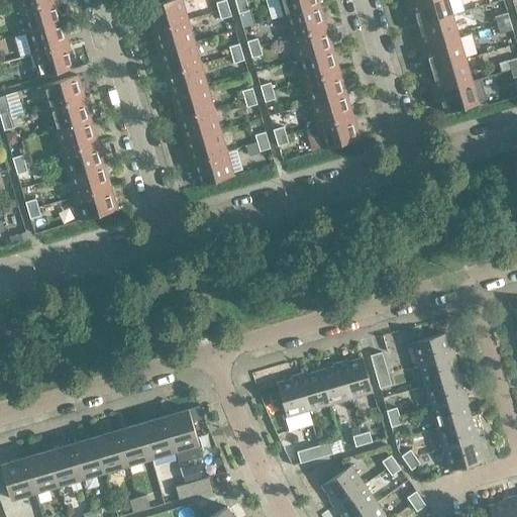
[(17,0),(20,10),(55,0),(54,0),(17,0)]
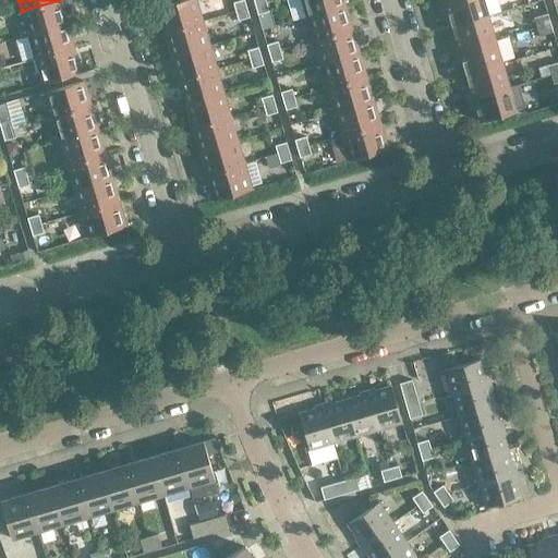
[(22,11),(29,35),(65,24),(59,0),(22,11)]
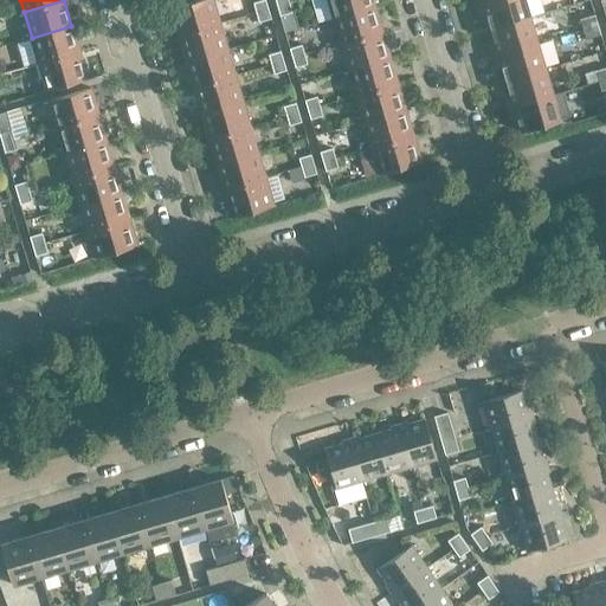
[(172,11),(179,36),(218,24),(211,0),(199,0),(169,10),(169,11),(172,11)]
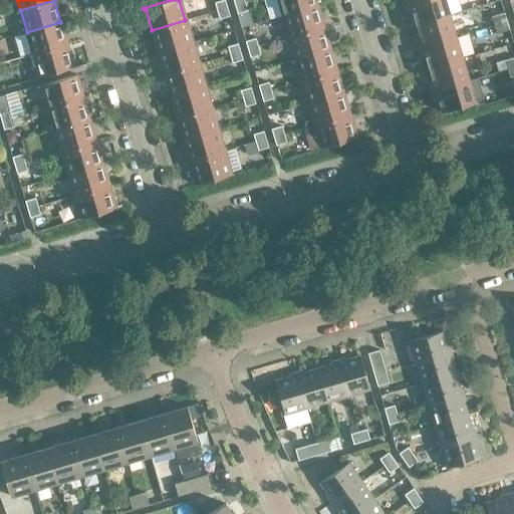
[(227,8),(224,0),(223,0),(214,3),(217,11),(227,8)]
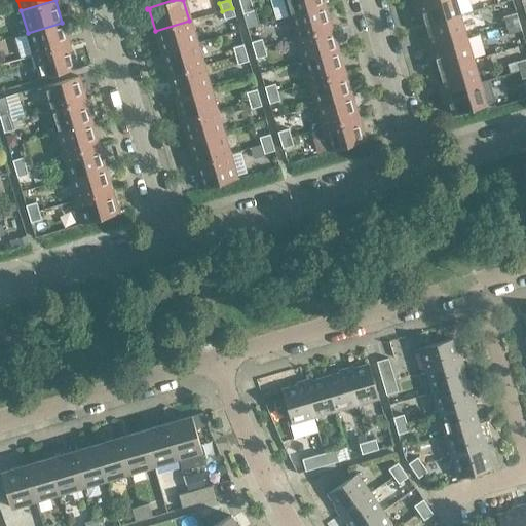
[(285,0),(290,15),(325,5),(322,0),(285,0)]
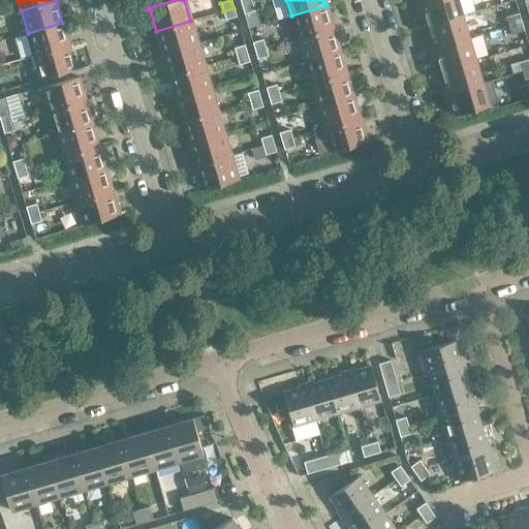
[(429,0),(421,2),(428,25),(463,14),(458,0),(429,0)]
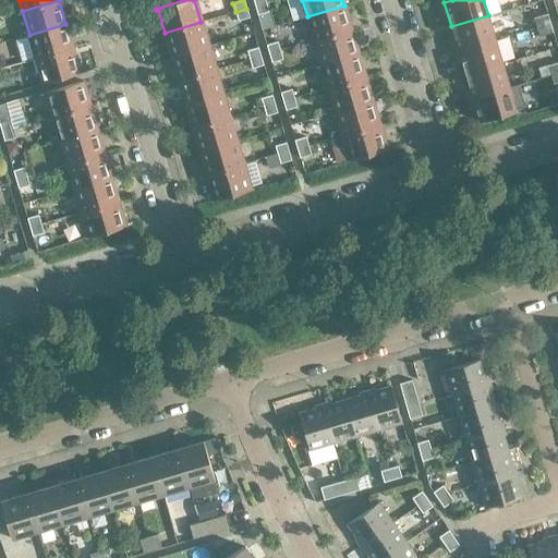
[(269,12),(266,3),(255,7),(257,15),(269,12)]
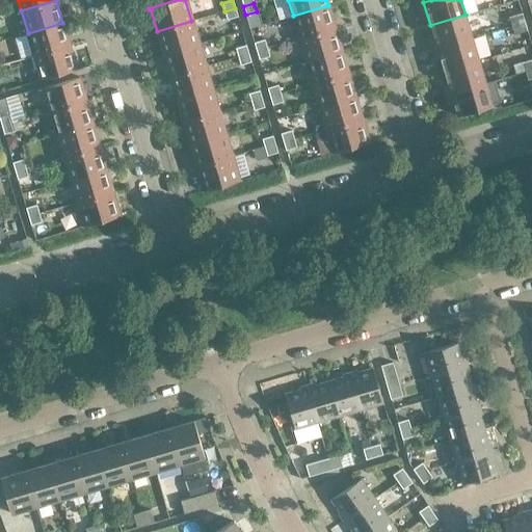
[(293,16),(299,38),(335,28),(328,5),(293,16)]
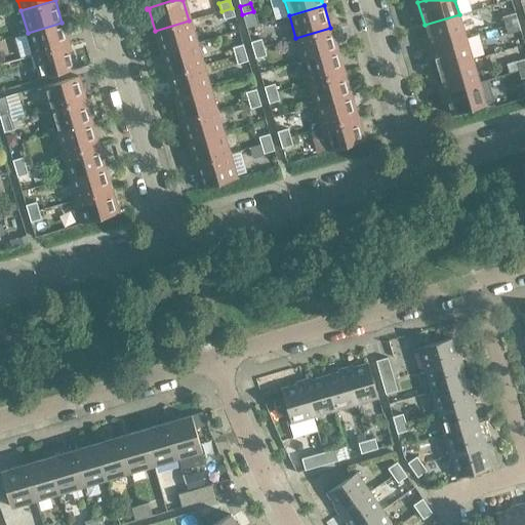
[(235,16),(232,8),(221,11),(224,19),(235,16)]
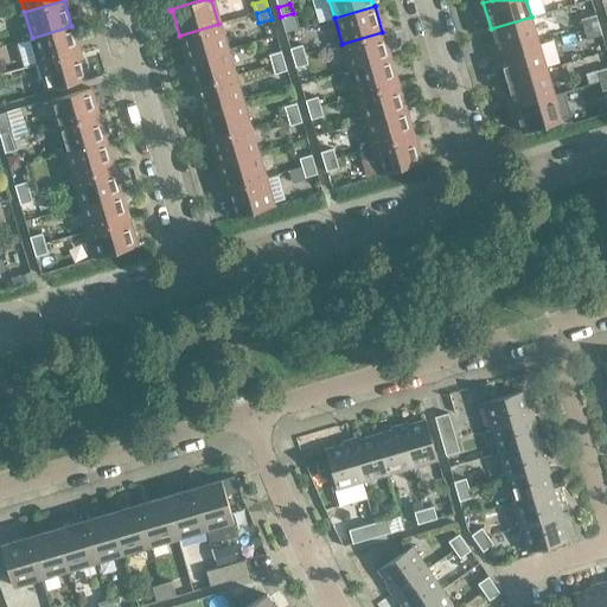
[(253,11),(221,19),(223,32),(255,25),(253,11)]
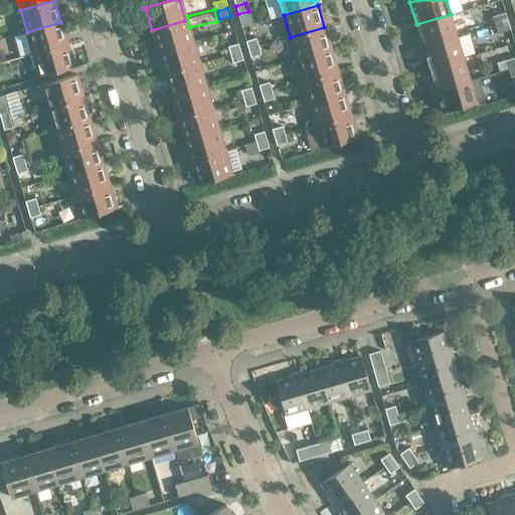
[(493,17),(495,25),(508,21),(505,13),(493,17)]
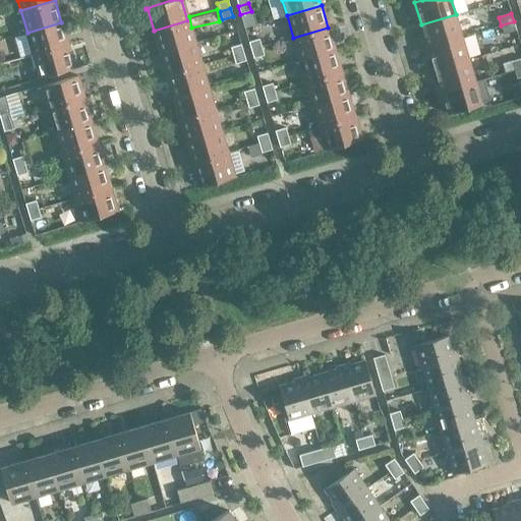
[(421,24),(427,47),(462,37),(456,14),(421,24)]
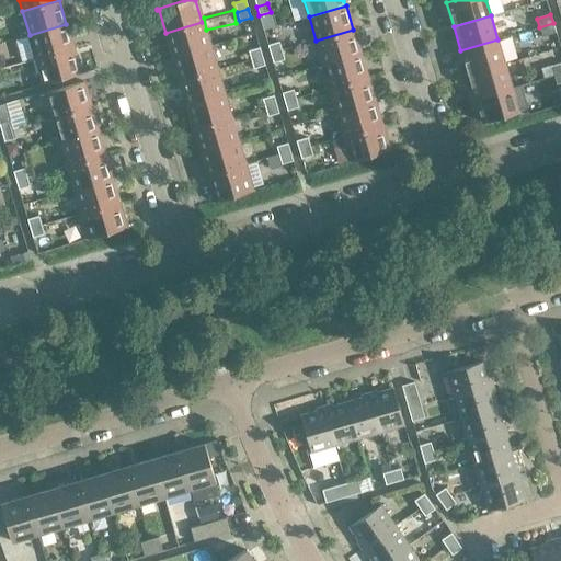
[(172,57),(209,46),(202,22),(165,33),(172,57)]
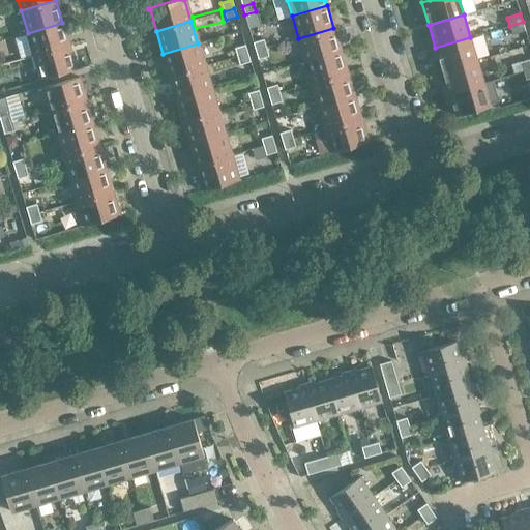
[(523,22),(509,26),(512,35),(525,31),(523,22)]
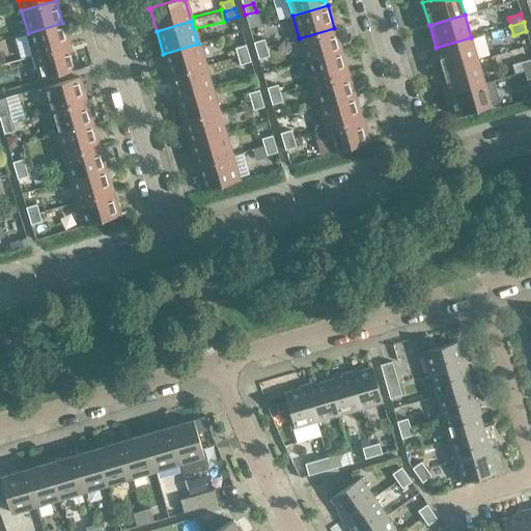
[(28,33),(34,56),(68,46),(62,23),(28,33)]
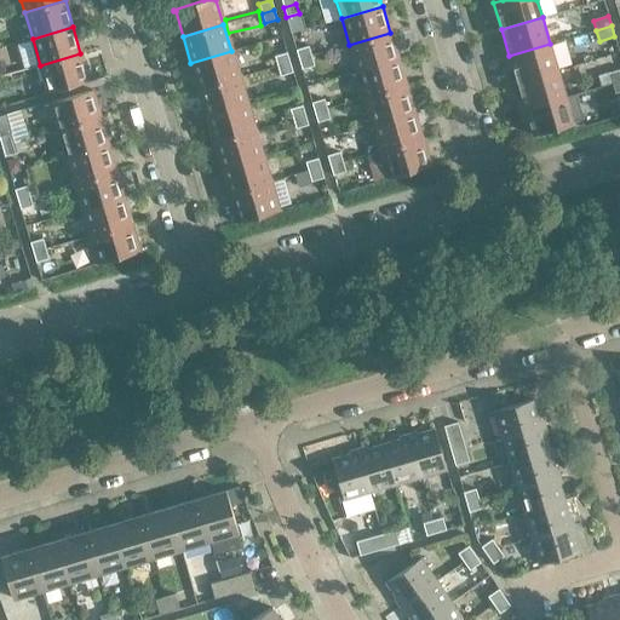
[(349,45),(357,72),(397,59),(390,33),(349,45)]
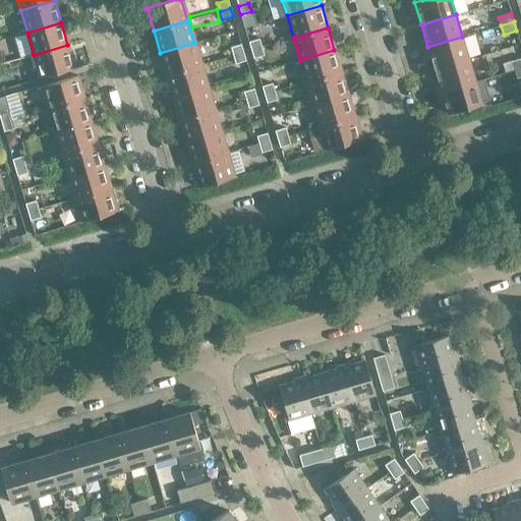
[(468,59),(462,37),(427,47),(435,69),(468,59)]
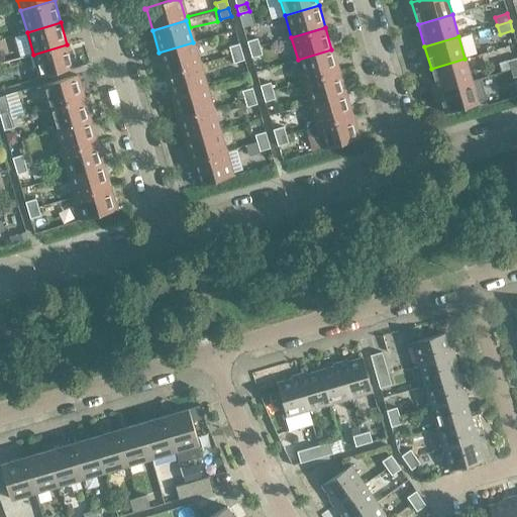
[(246,41),(249,49),(260,46),(257,38),(246,41)]
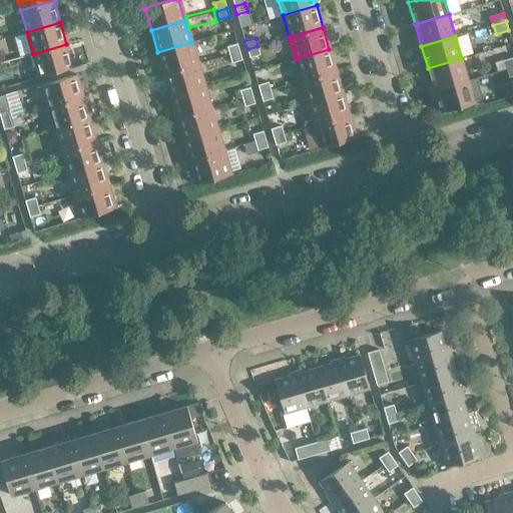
[(157,52),(164,74),(197,64),(191,42),(157,52)]
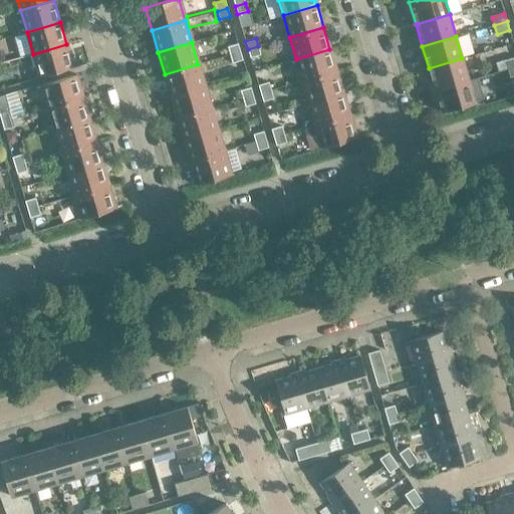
[(227,47),(230,55),(240,52),(238,43),(227,47)]
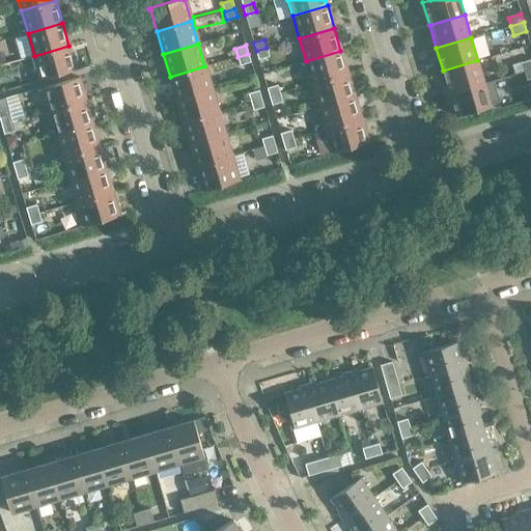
[(68,46),(34,56),(40,78),(39,78),(39,80),(77,70),(77,67),(76,67),(68,46)]
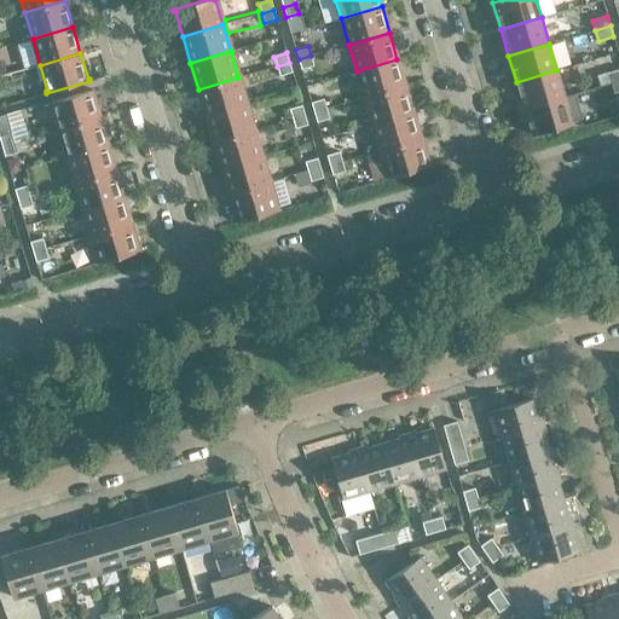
[(311,56),(299,59),(301,70),(314,67),(311,56)]
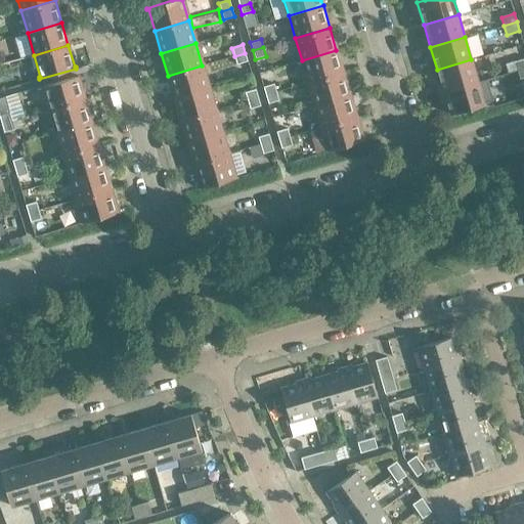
[(302,60),(308,83),(343,73),(336,50),(302,60)]
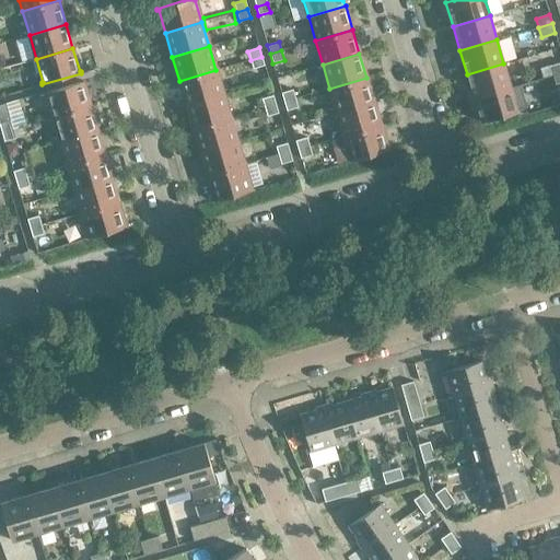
[(261,57),(251,60),(253,69),(265,66),(261,57)]
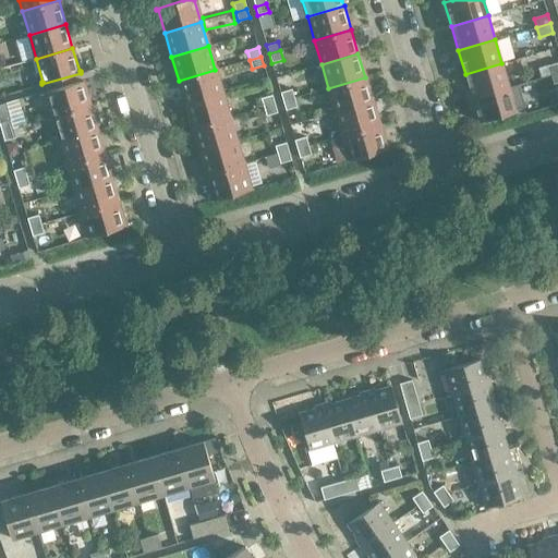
[(557,62),(547,67),(550,75),(557,72),(557,62)]
